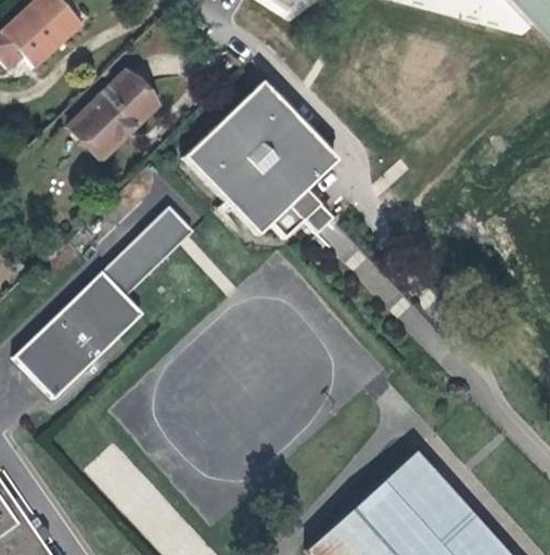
[(18,63),(29,75),(76,34),(43,0),(40,0),(11,29),(10,28),(0,37),(0,39),(2,41),(0,42),(0,71),(4,76),(18,63)]
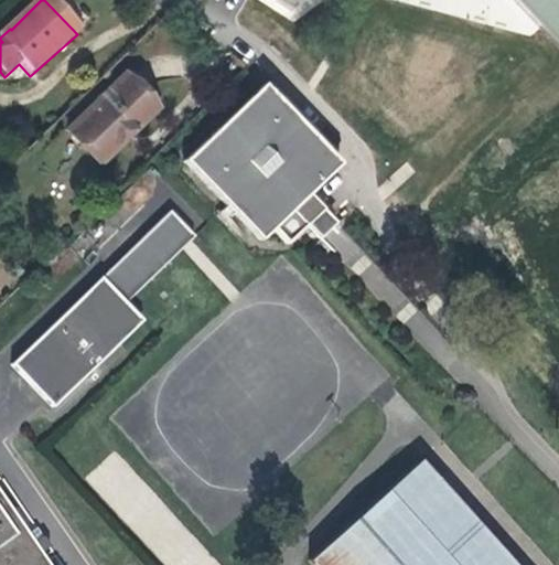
[(272,0),(298,16),(300,18),(310,0),(272,0)]
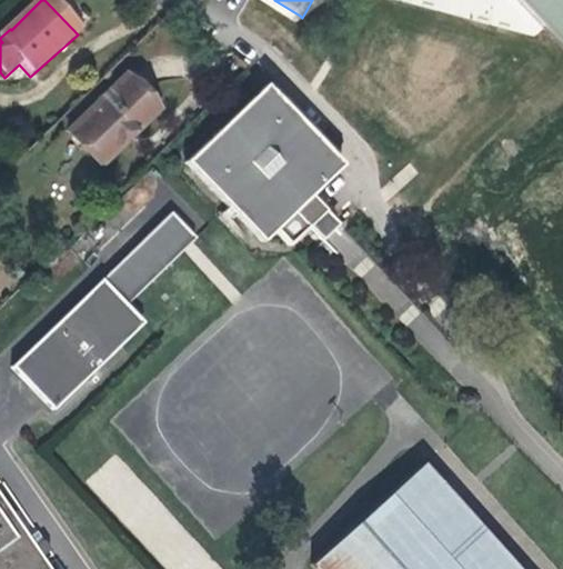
[(562,0),(521,0),(562,41),(562,0)]
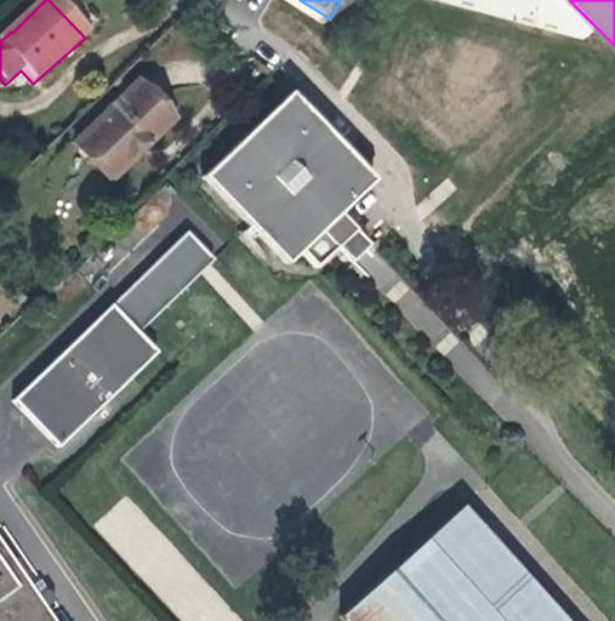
[(180,118),(176,114),(143,84),(84,142),(114,176),(117,178),(119,181),(136,165),(137,166),(183,121),(180,118)]
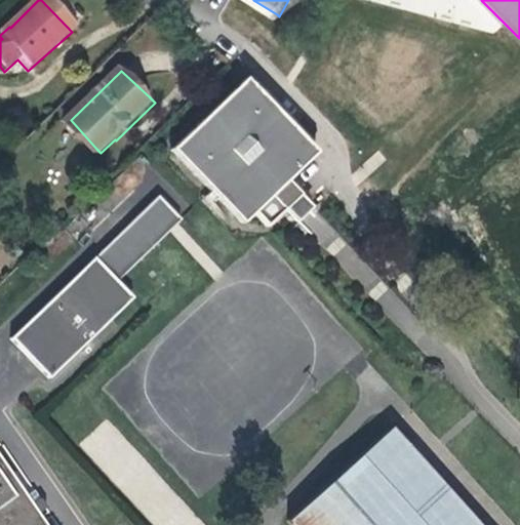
[(319,147),(249,74),(169,147),(244,223),(263,208),(273,220),(306,189),(290,172),(319,147)]
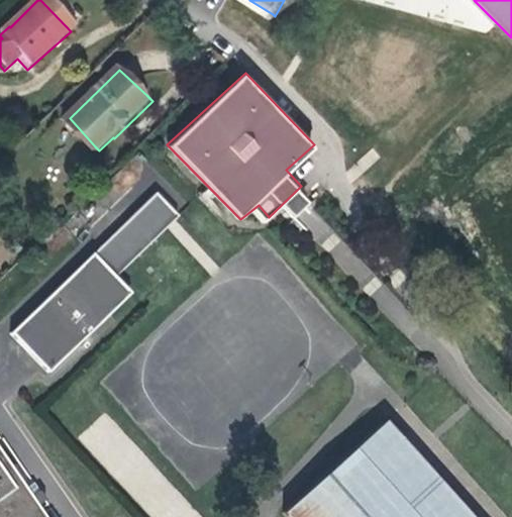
[(116,273),(160,233),(181,213),(160,190),(137,210),(14,329),(52,370),(134,291),(116,273)]
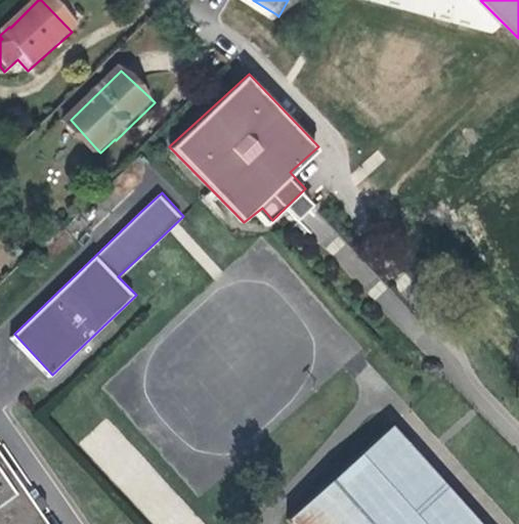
[(480,523),(390,434),(297,523),(480,523)]
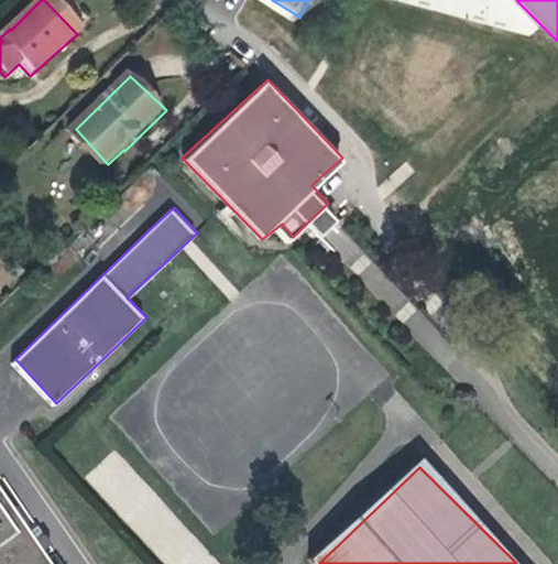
[(0,563),(41,563),(36,555),(30,562),(0,517),(0,563)]
